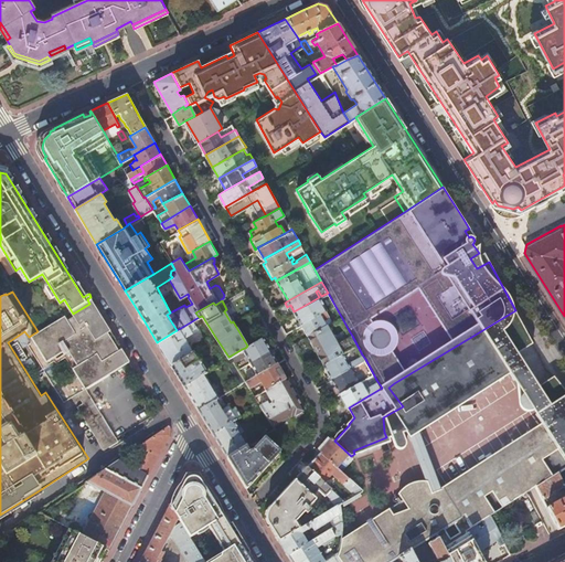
[(300,324),(327,308),(324,304),(317,307),(313,300),(294,311),(300,324)]
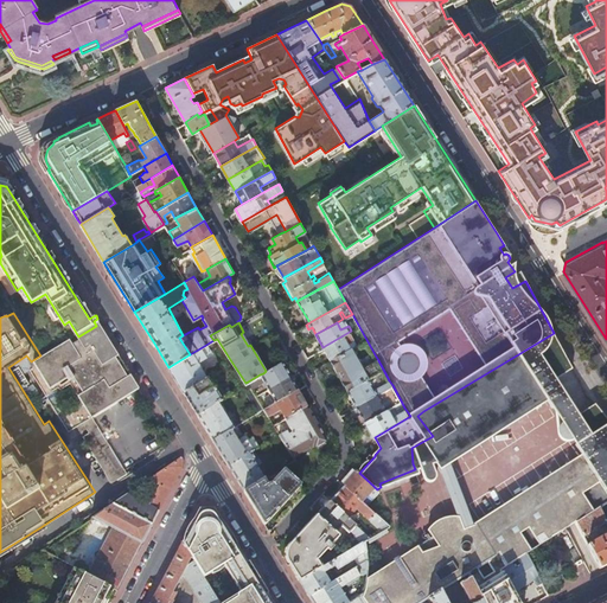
[(131,390),(139,385),(116,348),(114,345),(109,347),(96,326),(78,337),(29,366),(68,429),(84,418),(90,429),(84,434),(113,480),(128,469),(126,466),(93,414),(131,390)]
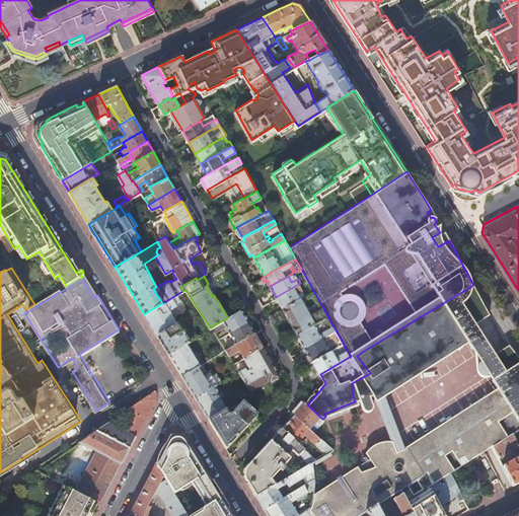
[(276,297),(282,307),(299,297),(297,293),(303,289),(300,283),(276,297)]
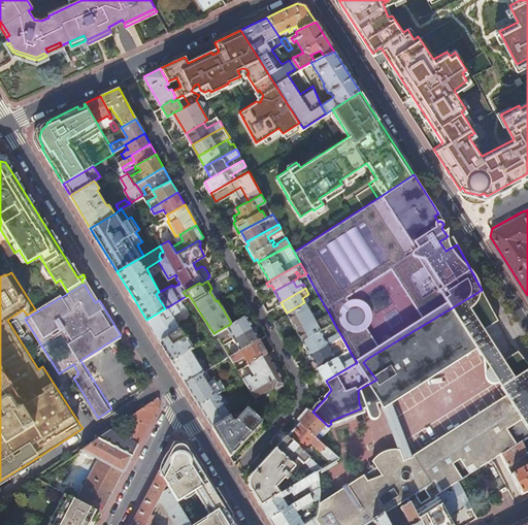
[(216,301),(218,300),(211,289),(209,291),(216,301)]
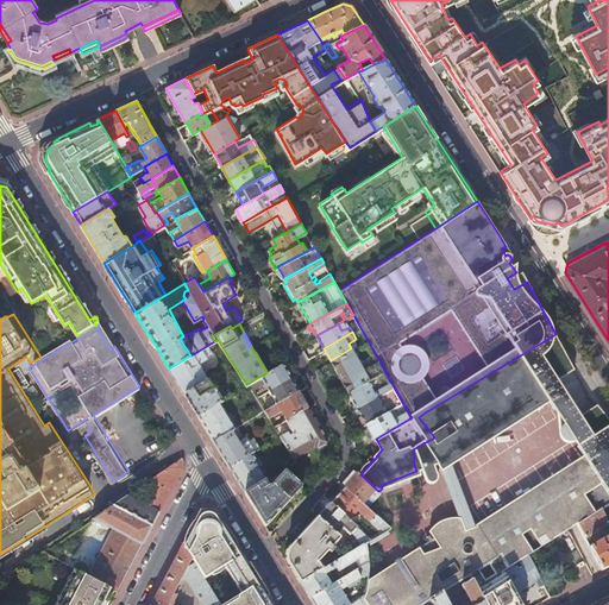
[(556,334),(425,413),(439,438),(424,447),(440,480),(563,401),(592,447),(607,436),(556,353),(556,334)]
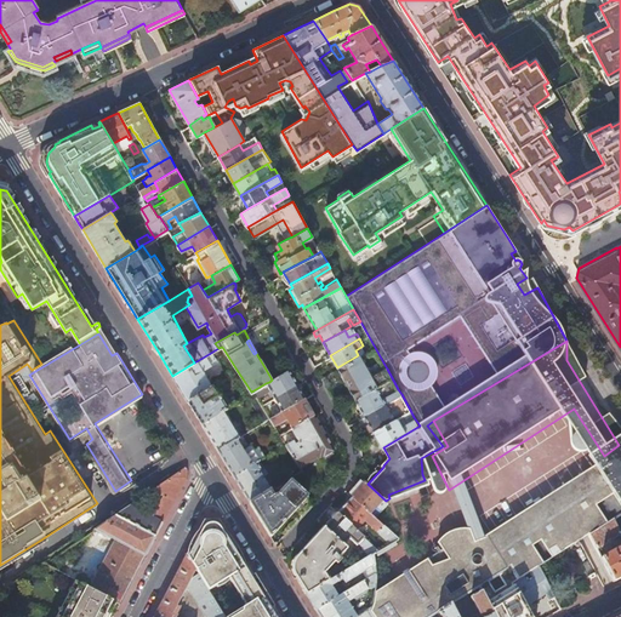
[(347,383),(381,364),(376,355),(370,358),(366,350),(359,355),(358,355),(337,367),(347,383)]
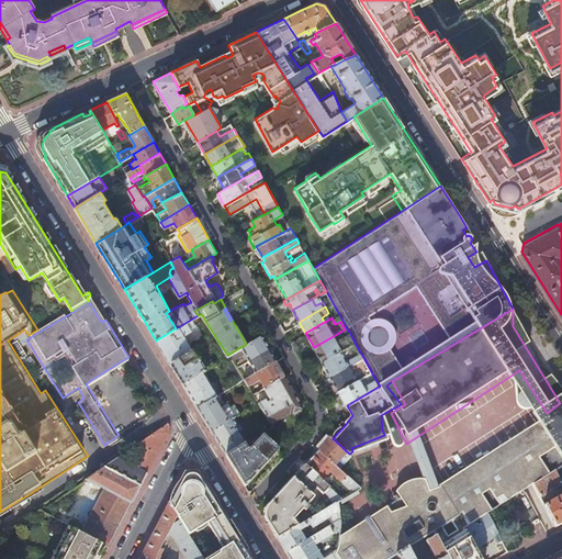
[(176,328),(156,341),(164,353),(170,362),(192,349),(182,335),(190,331),(189,330),(193,327),(189,321),(176,328)]
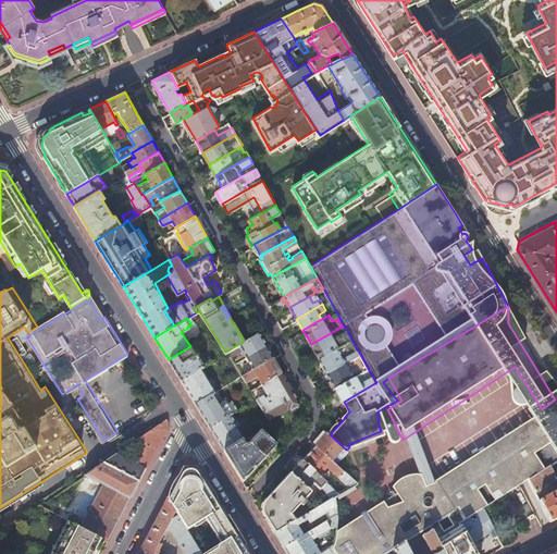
[(311,344),(319,358),(338,347),(333,339),(336,336),(338,340),(343,337),(341,333),(347,331),(344,325),(342,327),(311,344)]
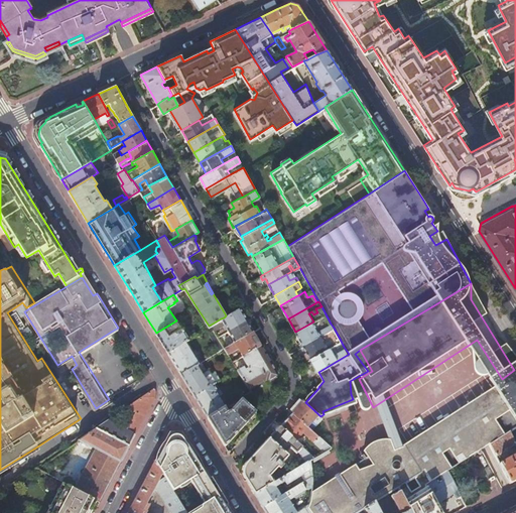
[(241,306),(226,315),(224,317),(221,318),(228,330),(248,318),(241,306)]
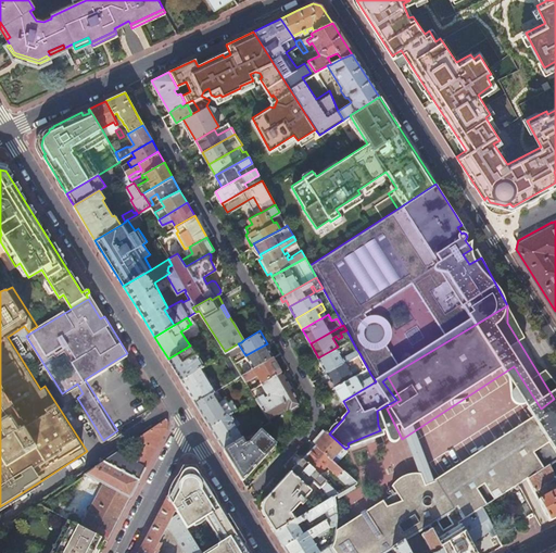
[(223,353),(225,351),(212,331),(207,335),(220,354),(223,353)]
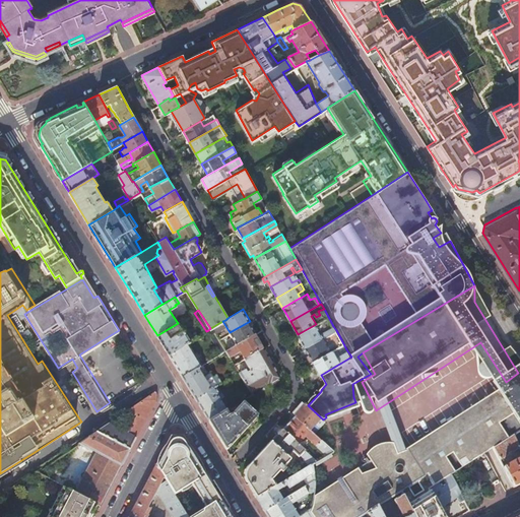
[(255,331),(250,321),(230,332),(230,333),(232,336),(237,342),(255,331)]
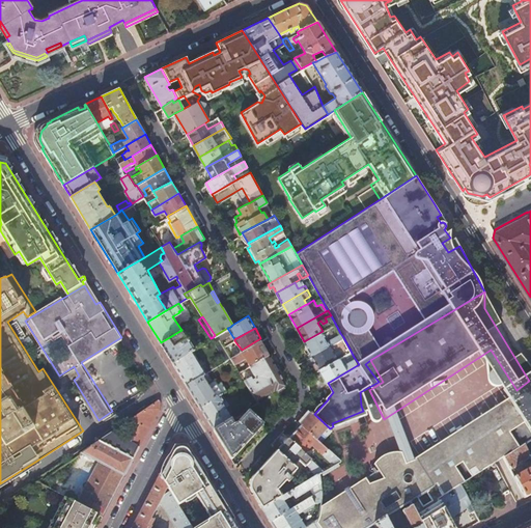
[(182,330),(161,342),(170,358),(172,362),(193,350),(195,349),(194,346),(195,345),(191,339),(190,340),(188,337),(189,336),(186,330),(184,331),(183,329),(182,330)]
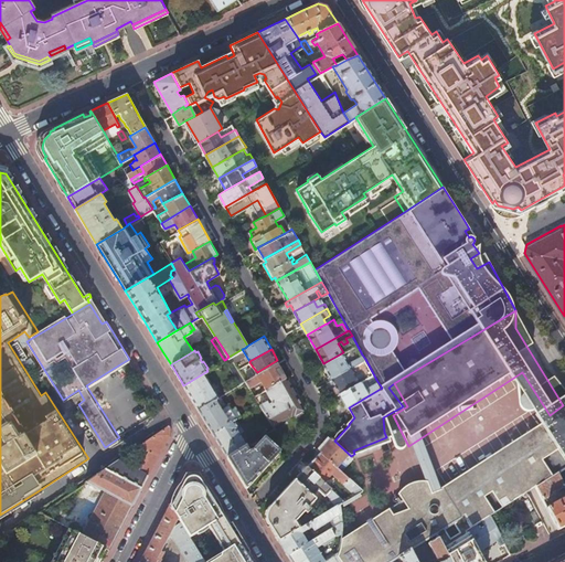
[(323,363),(331,378),(365,359),(362,354),(348,362),(343,352),(323,363)]
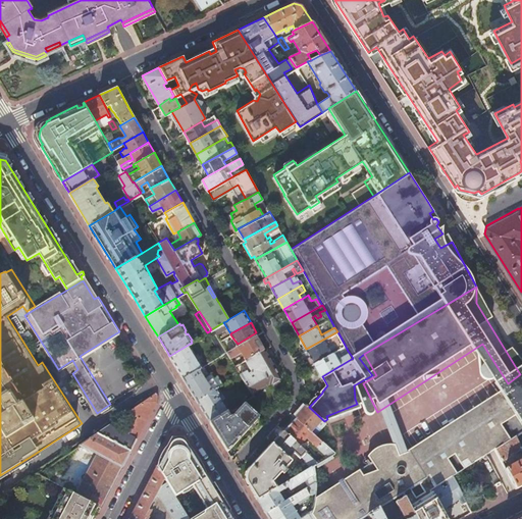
[(220,340),(213,328),(211,329),(209,331),(222,353),(226,350),(224,347),(220,340)]
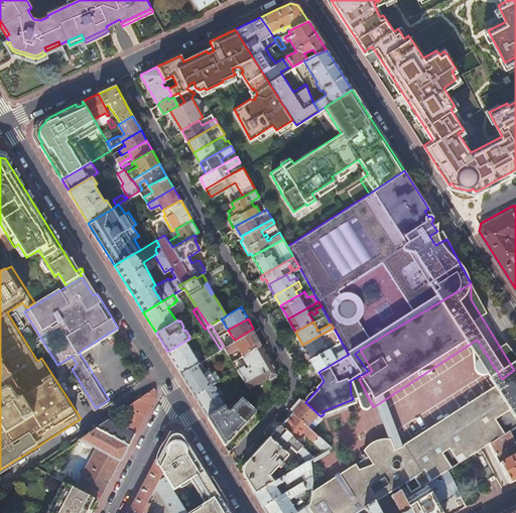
[(302,345),(310,358),(328,348),(324,340),(332,336),(336,344),(341,341),(334,328),(302,345)]
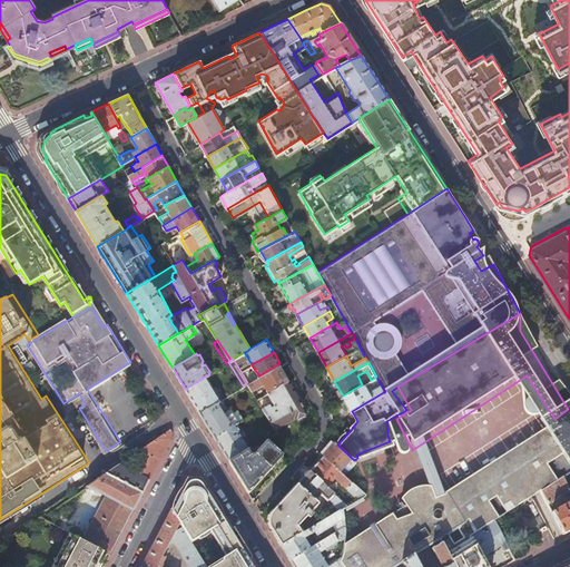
[(290,379),(279,363),(259,375),(254,379),(247,382),(253,390),(264,383),(268,391),(290,379)]
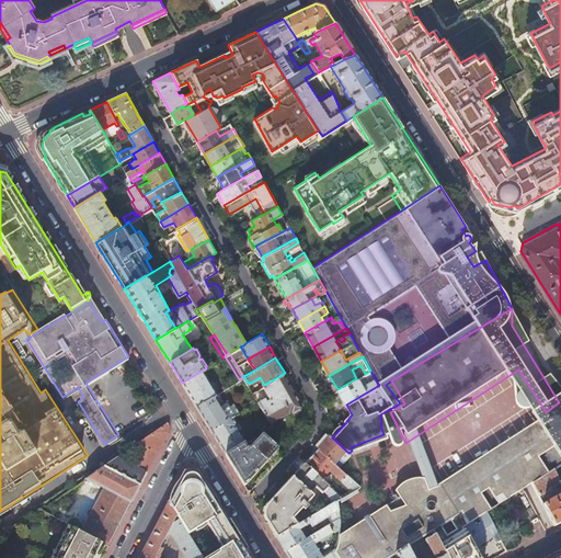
[(204,369),(182,383),(190,395),(197,406),(214,395),(218,393),(204,369)]
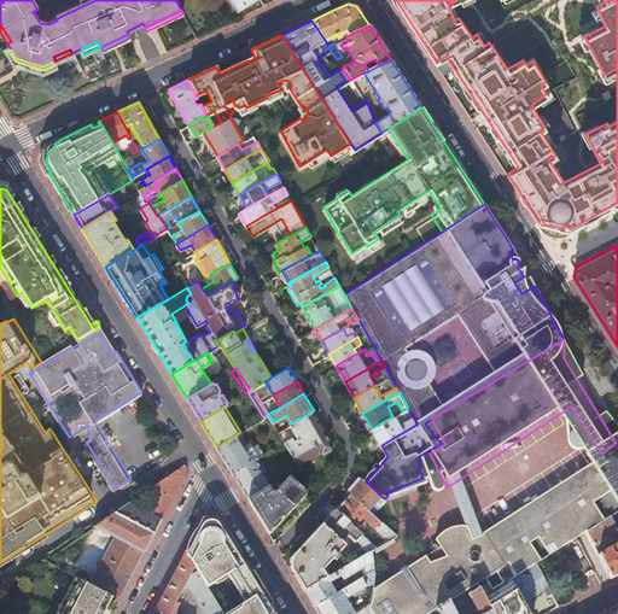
[(332,443),(314,410),(291,424),(290,425),(296,434),(285,440),(299,463),(320,450),(320,451),(325,452),(331,449),(332,445),(331,444),(332,443)]
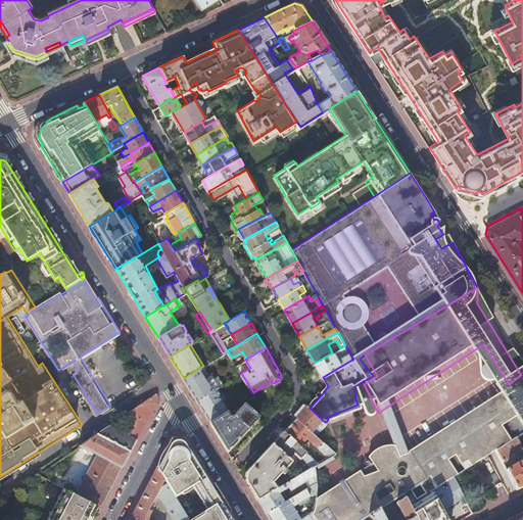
[(315,363),(323,377),(353,359),(348,351),(337,359),(333,352),(332,352),(315,363)]
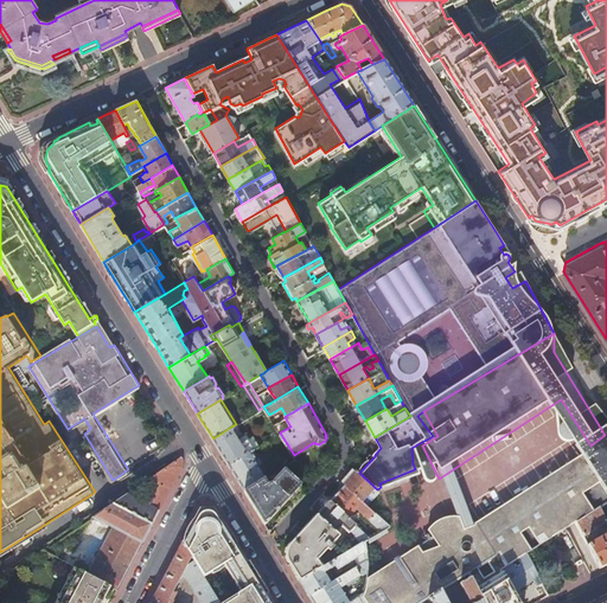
[(241,442),(231,427),(213,438),(222,451),(229,464),(251,450),(260,444),(253,435),(241,442)]
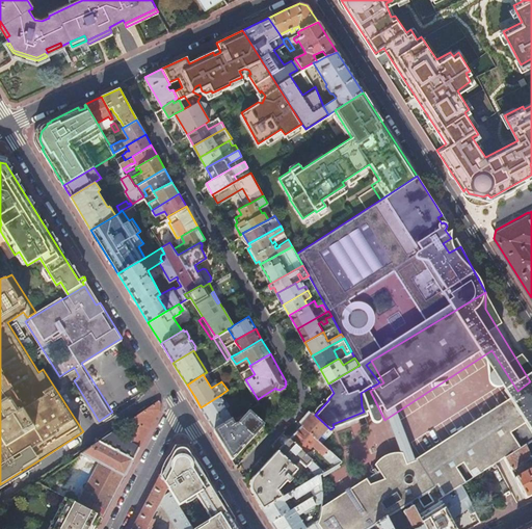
[(531,380),(517,391),(422,458),(434,475),(448,495),(525,446),(516,432),(530,425),(531,425),(531,380)]
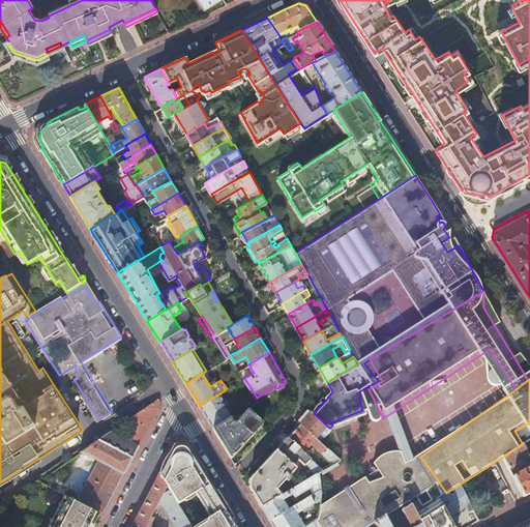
[(219,393),(200,406),(207,417),(213,428),(232,416),(223,401),(224,400),(219,393)]
